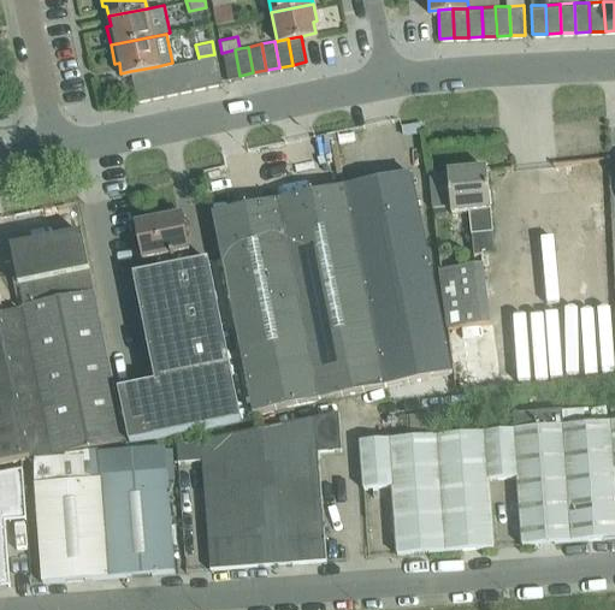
[(240,76),(235,49),(222,53),(226,78),(240,76)]
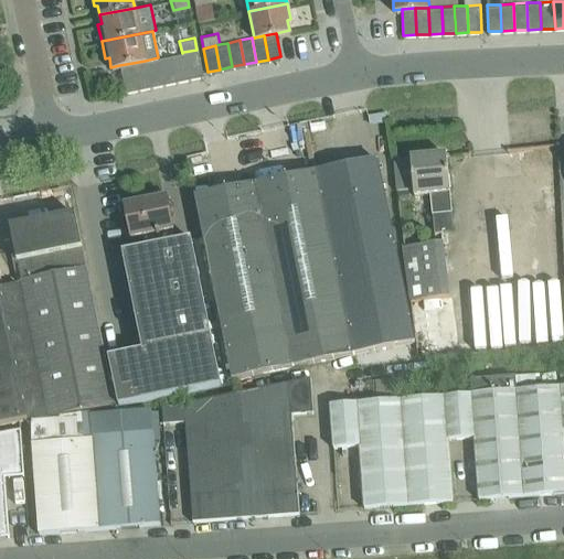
[(202,75),(197,50),(183,52),(189,78),(202,75)]
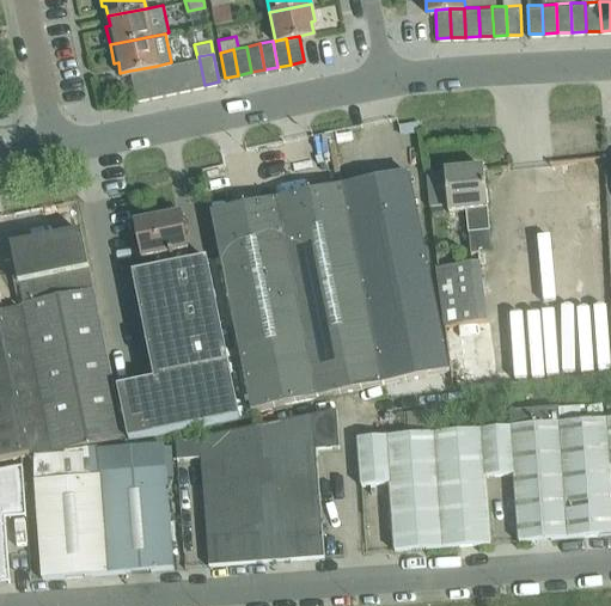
[(199,56),(197,57),(185,60),(190,87),(205,85),(199,56)]
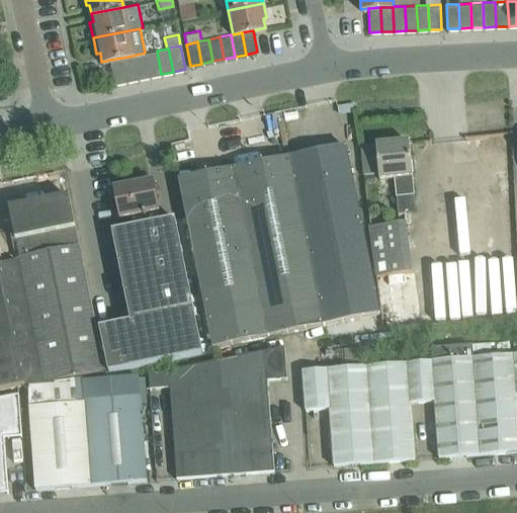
[(161,74),(157,51),(145,53),(150,76),(161,74)]
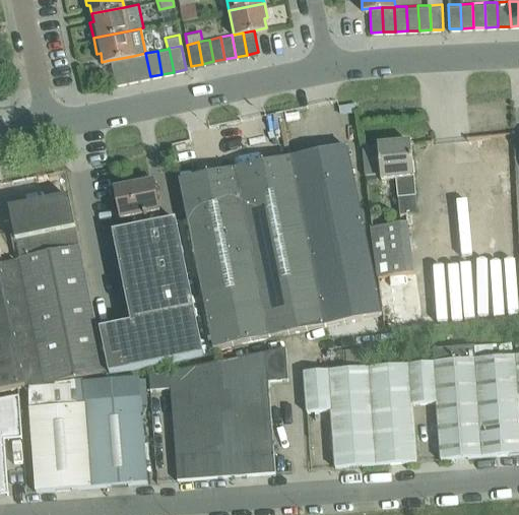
[(150,76),(145,53),(133,56),(138,79),(150,76)]
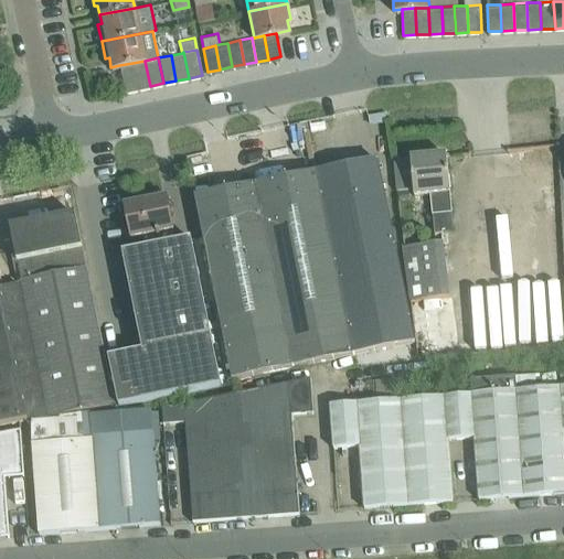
[(150,86),(145,61),(132,63),(137,88),(150,86)]
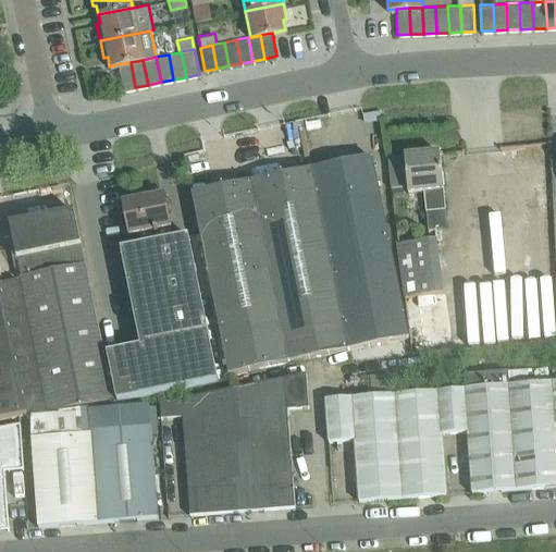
[(135,87),(131,62),(118,64),(123,89),(135,87)]
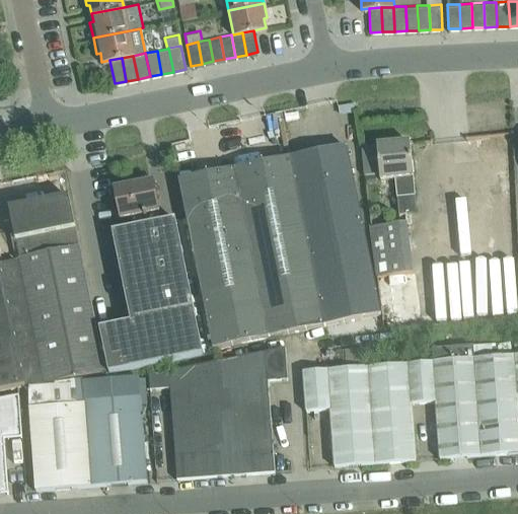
[(410,139),(377,143),(381,177),(394,176),(398,212),(416,211),(413,174),(414,174),(410,139)]
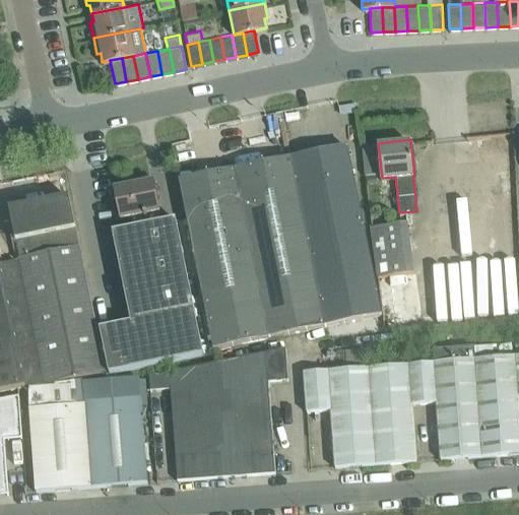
[(380,313),(346,144),(290,155),(324,324),(380,313)]
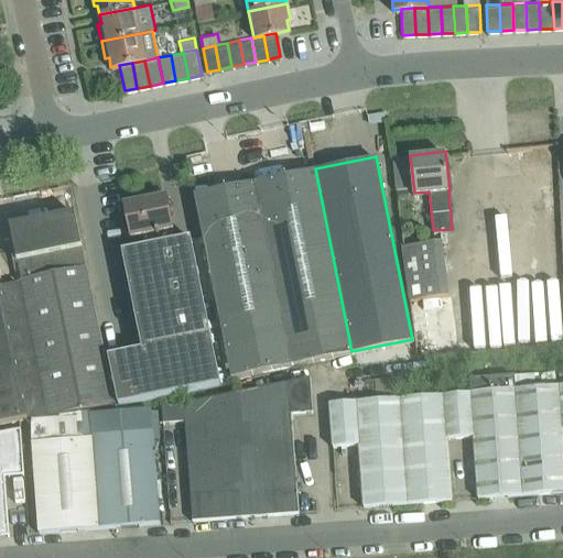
[(352,351),(315,168),(255,181),(292,363),(352,351)]
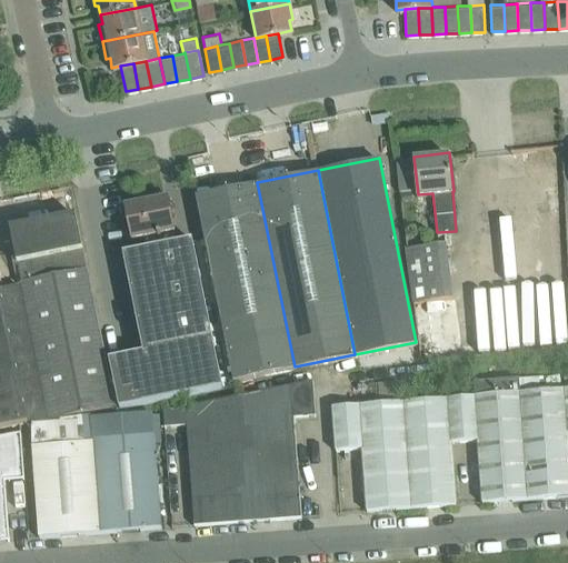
[(295,367),(257,182),(197,194),(233,379),(295,367)]
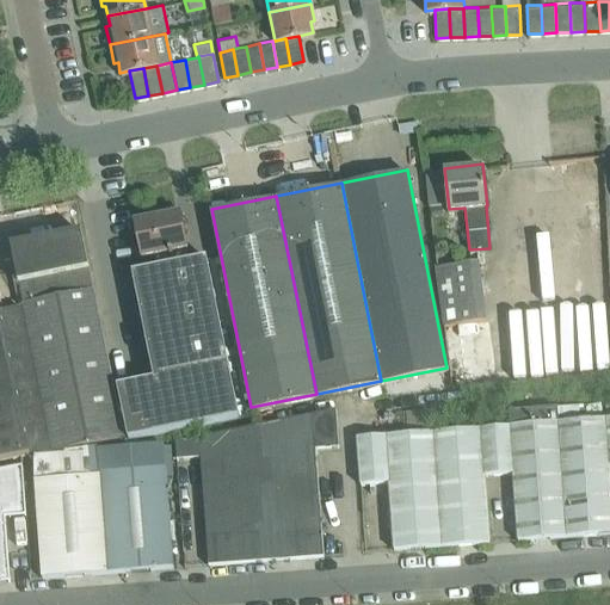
[(430,203),(431,214),(442,213),(442,202),(430,203)]
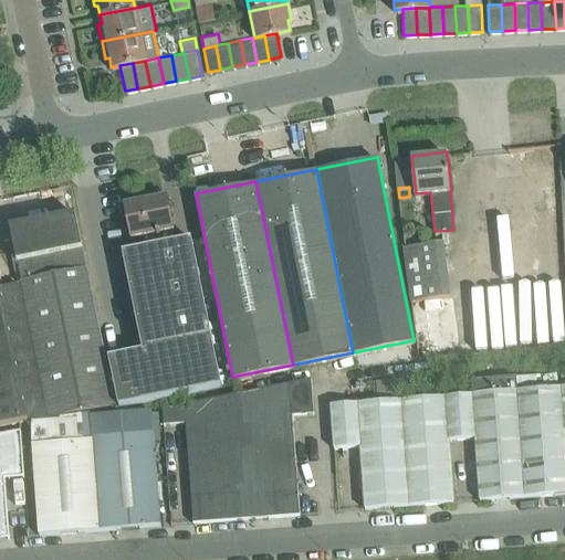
[(216,384),(189,255),(186,236),(174,239),(173,228),(174,228),(167,194),(124,202),(131,236),(144,234),(146,244),(122,249),(140,348),(107,355),(118,404),(216,384)]
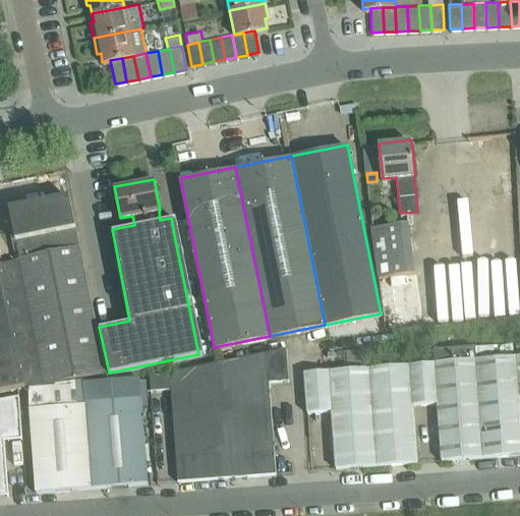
[(19,259),(0,263),(0,268),(24,385),(27,384),(44,383),(104,370),(68,195),(9,207),(19,259)]
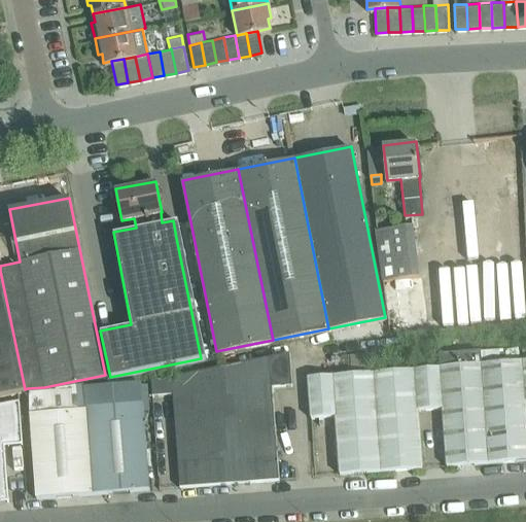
[(412,222),(375,228),(377,241),(414,237),(412,222)]
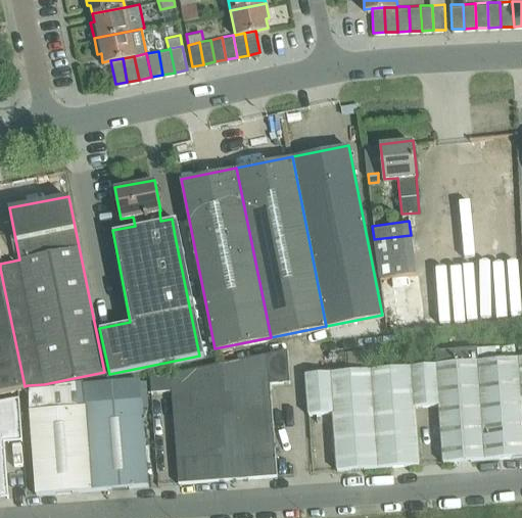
[(0,390),(25,386),(0,269),(0,390)]
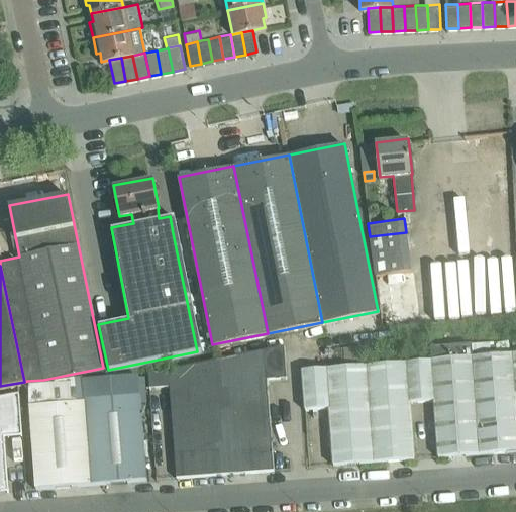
[(284,343),(215,356),(223,472),(273,469),(266,377),(286,376),(284,343)]
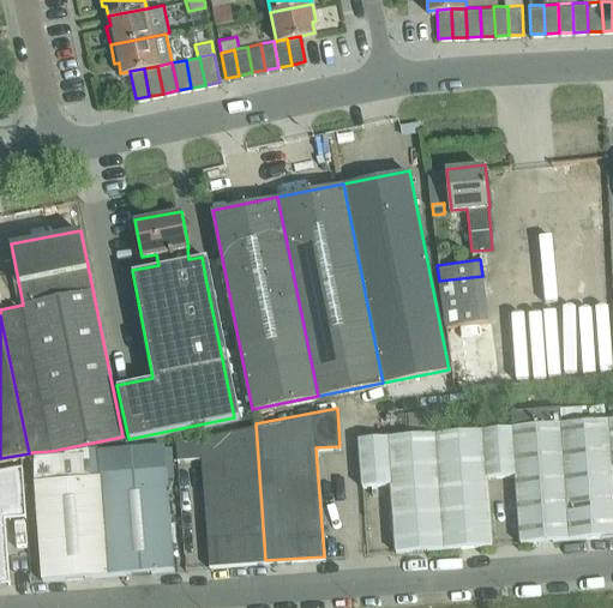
[(612,416),(559,421),(568,536),(612,533),(612,485),(612,465),(612,464),(612,416)]
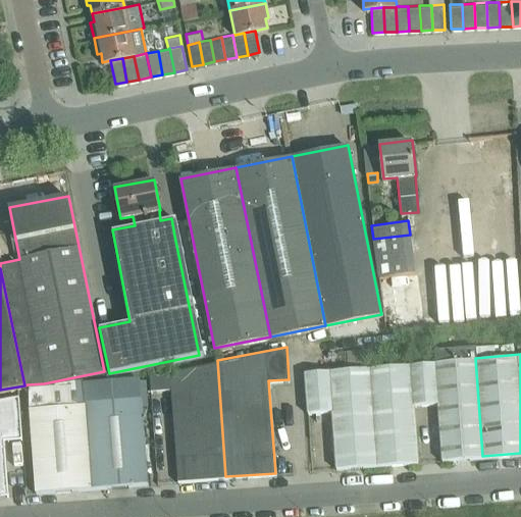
[(482,456),(475,358),(421,362),(424,403),(436,402),(440,460),(482,456)]
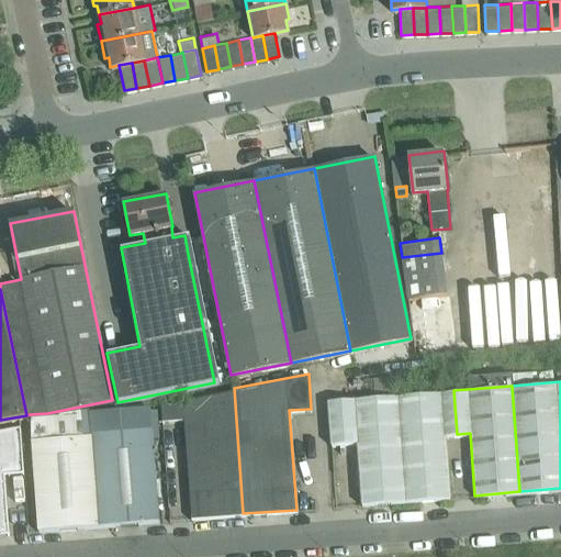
[(243,513),(234,388),(160,403),(161,420),(183,419),(191,517),(243,513)]
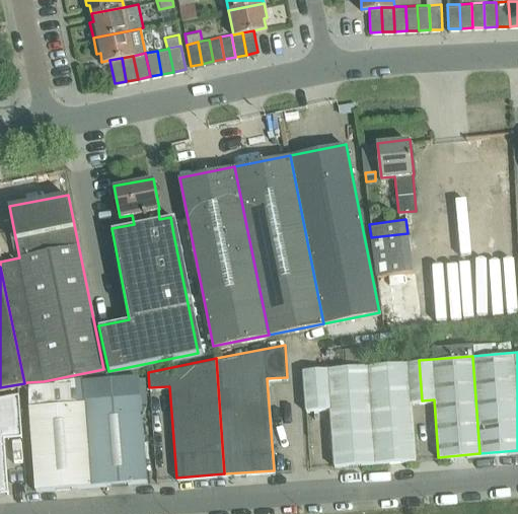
[(411,401),(422,400),(419,360),(367,364),(374,461),(415,458),(411,401)]
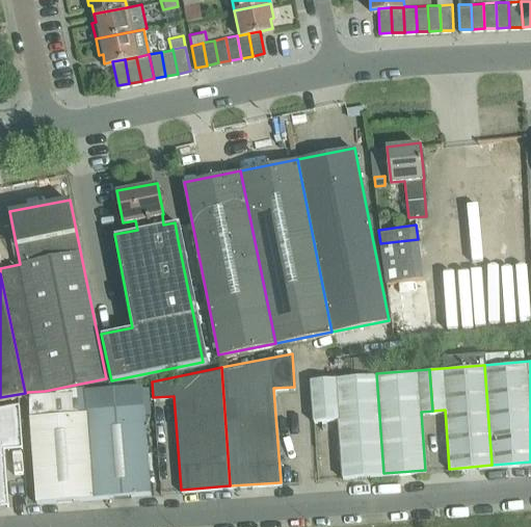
[(383,473),(376,373),(310,378),(313,420),(338,418),(342,476),(383,473)]
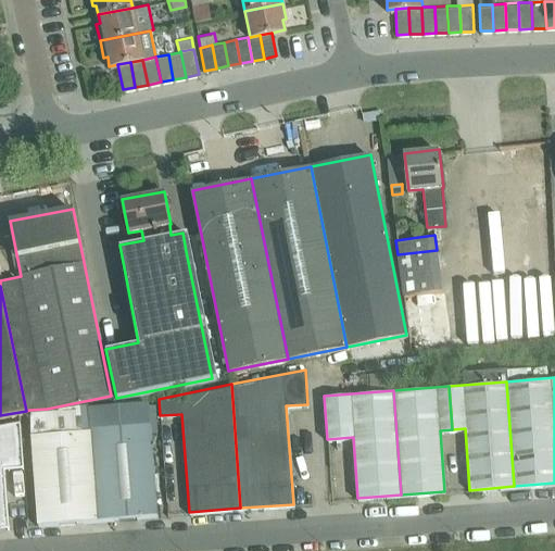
[(158,514),(148,399),(88,404),(98,520),(158,514)]
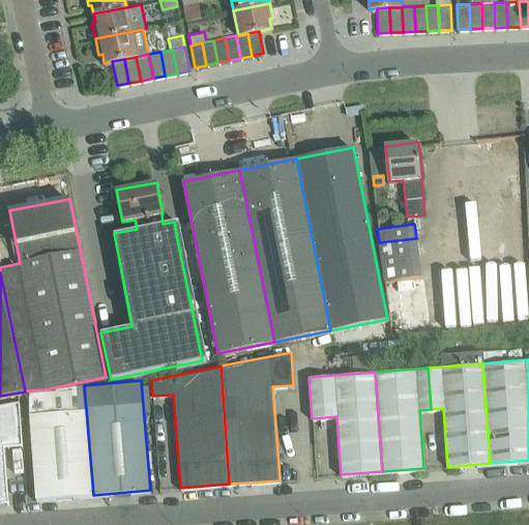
[(93,495),(84,385),(28,391),(35,499),(93,495)]
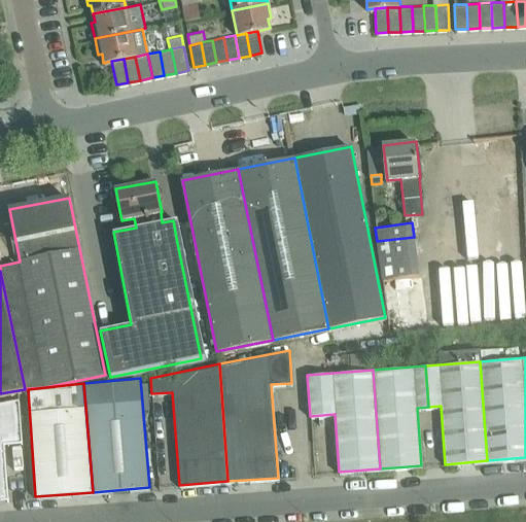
[(19,398),(0,403),(0,498),(7,498),(3,443),(22,442),(19,398)]
